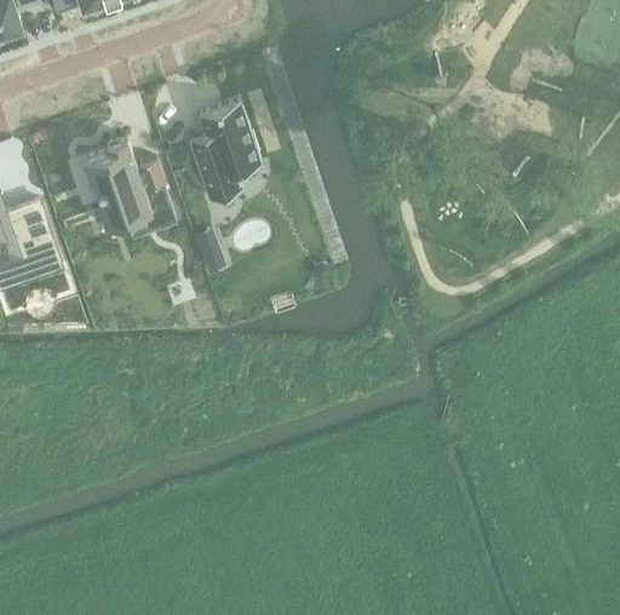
[(0,0),(0,35),(22,29),(16,11),(39,3),(38,0),(0,0)]
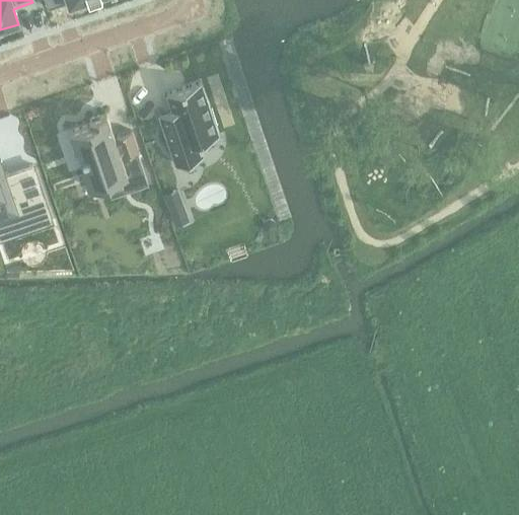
[(161,117),(159,117),(176,167),(203,159),(198,145),(218,138),(201,84),(167,95),(172,113),(161,117)]
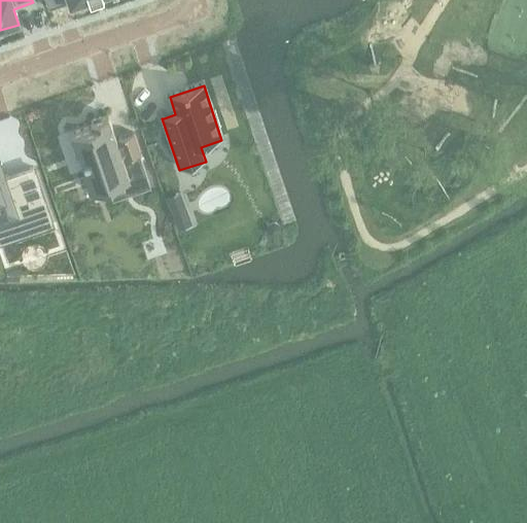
[(93,128),(71,136),(77,155),(80,154),(86,174),(84,175),(91,194),(107,188),(128,181),(133,195),(150,188),(138,155),(140,155),(134,136),(118,140),(118,142),(117,143),(108,117),(101,120),(93,124),(91,124),(93,128)]
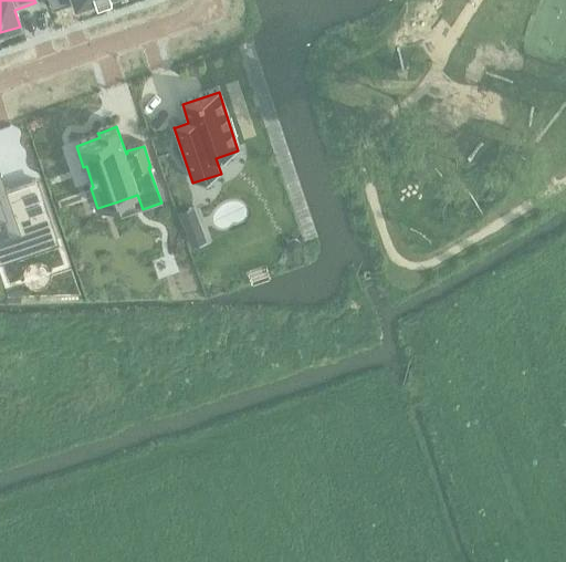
[(0,260),(1,262),(56,243),(35,183),(2,194),(0,186),(0,260)]
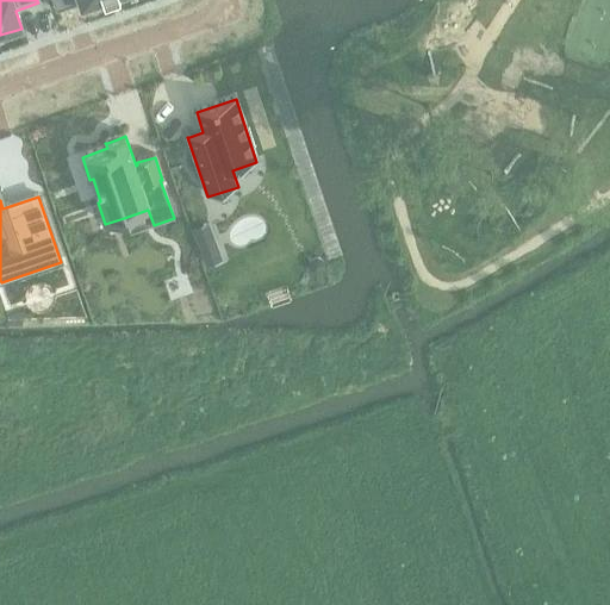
[(217,248),(203,253),(207,267),(222,261),(217,248)]
